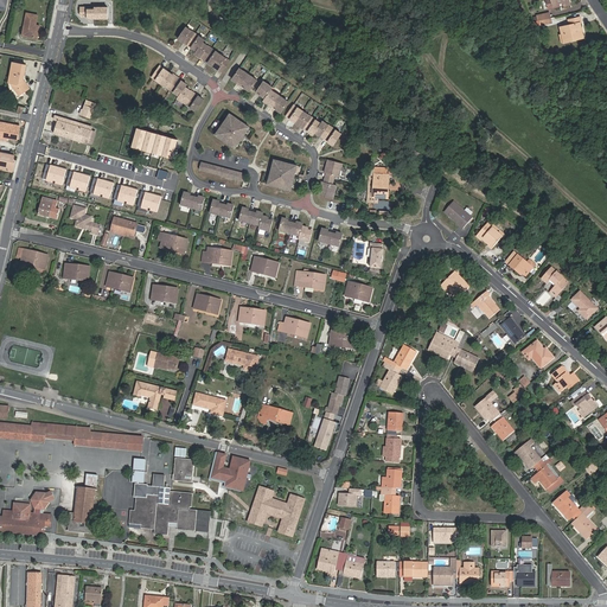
[(36,25),(38,14),(26,12),(21,34),(37,38),(39,26),(36,25)]
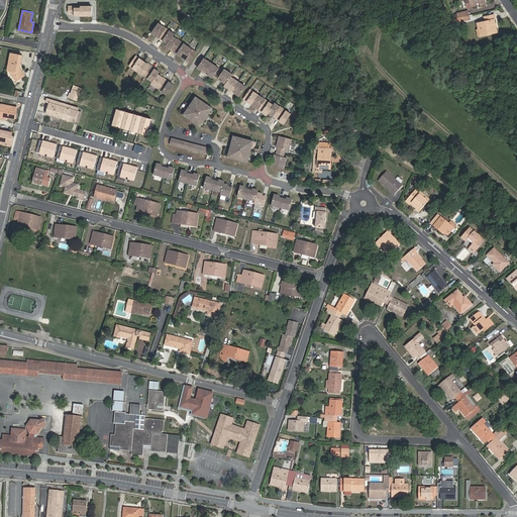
[(490,31),(491,33),(497,32),(494,19),(495,19),(494,15),(484,17),(485,21),(478,23),(479,28),(481,35),(486,34),(485,32),(490,31)]
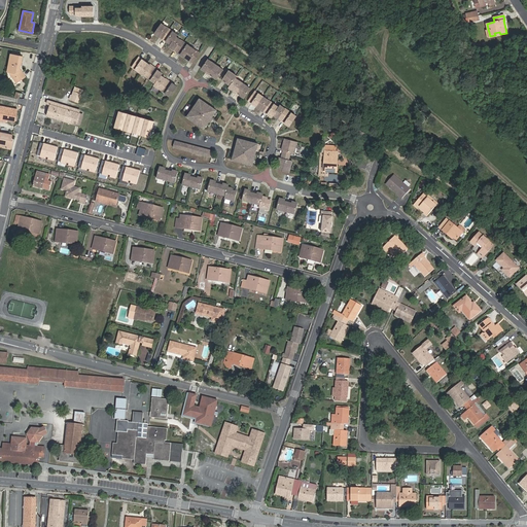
[(178,34),(162,24),(155,33),(171,44),(170,46),(192,63),(200,53),(176,36),(178,34)]
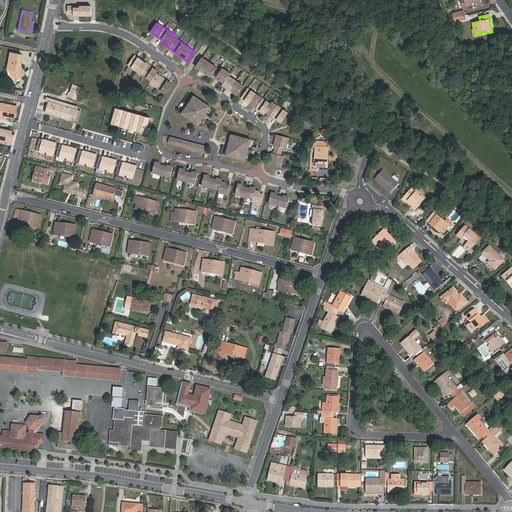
[(24,74),(22,70),(19,67),(22,55),(11,52),(7,70),(9,70),(13,76),(16,81),(21,77),(24,74)]
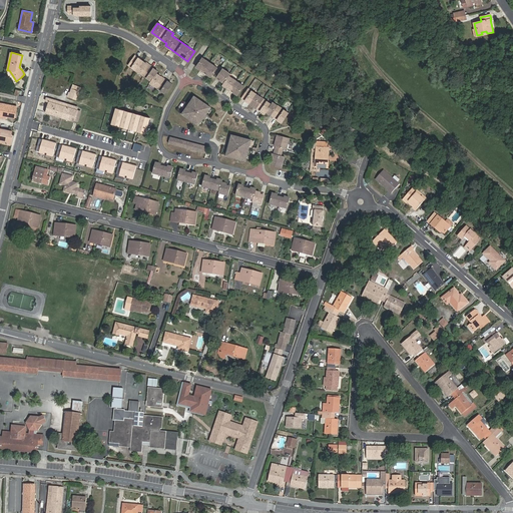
[(158,71),(135,55),(128,65),(151,81),(150,83),(165,94),(172,84),(157,73),(158,71)]
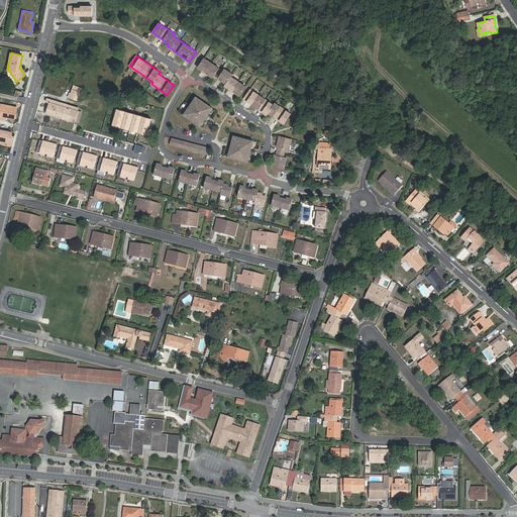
[(219,69),(204,58),(197,67),(213,78),(219,69)]
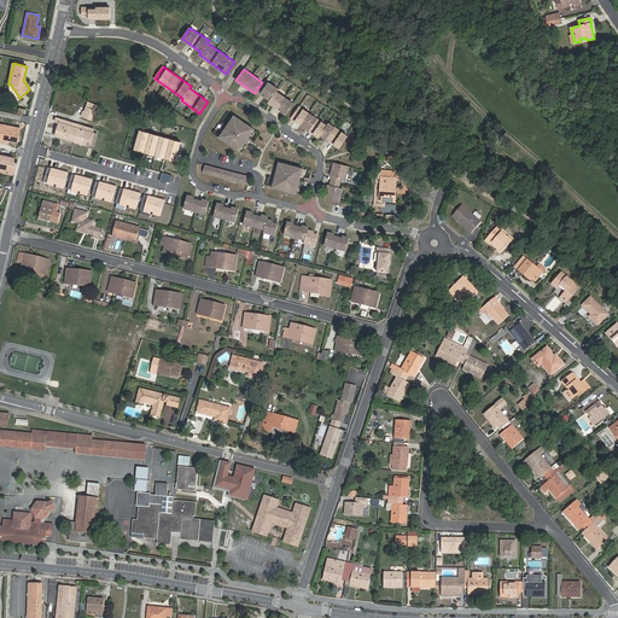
[(278,89),(269,83),(261,94),(270,100),(269,103),(286,115),(295,104),(277,92),(278,89)]
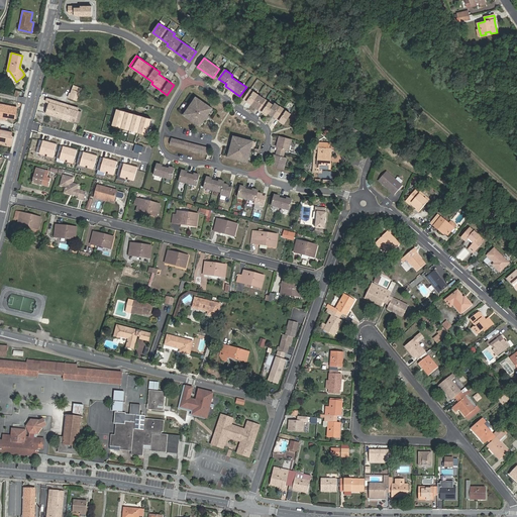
[(79,91),(72,89),(71,93),(70,92),(68,97),(77,101),(81,92),(79,91)]
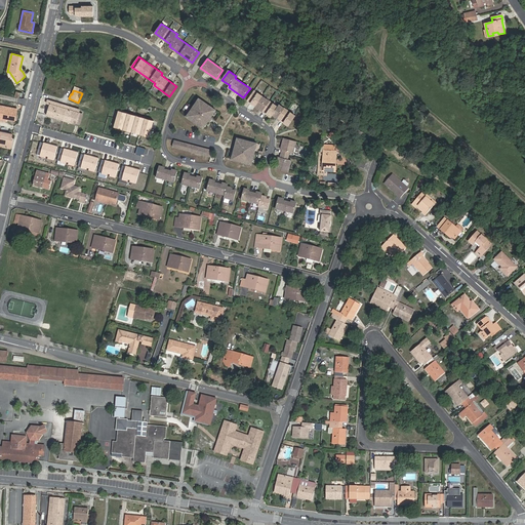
[(278,107),(254,90),(248,101),(272,117),(273,115),(289,125),(295,116),(279,105),(278,107)]
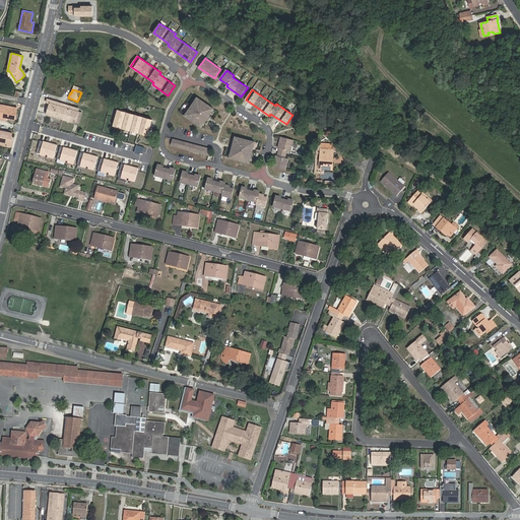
[(197,98),(185,115),(200,126),(204,120),(205,121),(206,120),(209,116),(214,109),(197,98)]
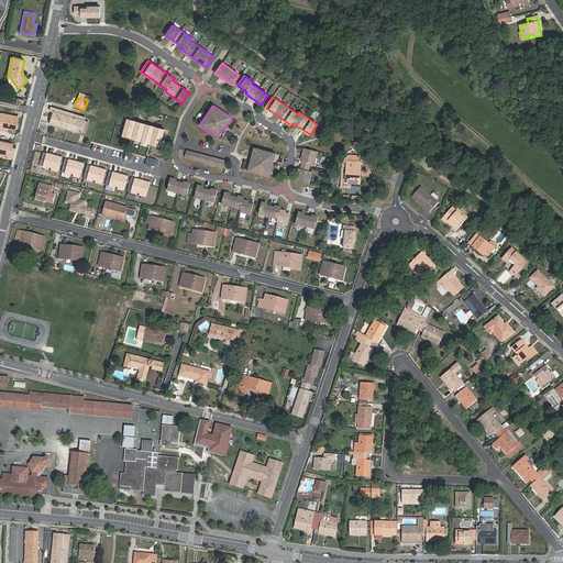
[(73,117),(74,113),(52,107),(51,111),(54,112),(50,123),(80,133),(81,132),(86,133),(89,122),(85,120),(73,117)]
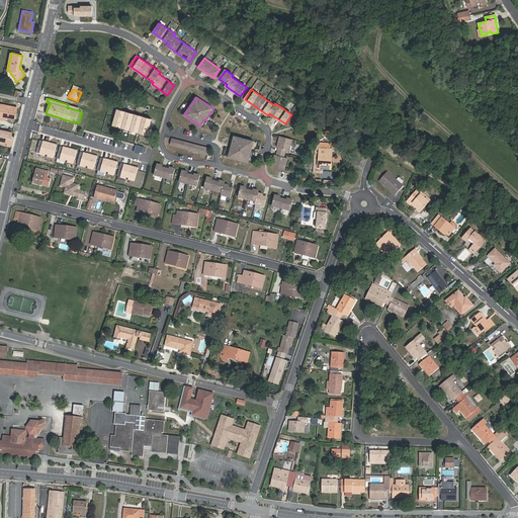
[(153,119),(118,109),(113,126),(148,136),(153,119)]
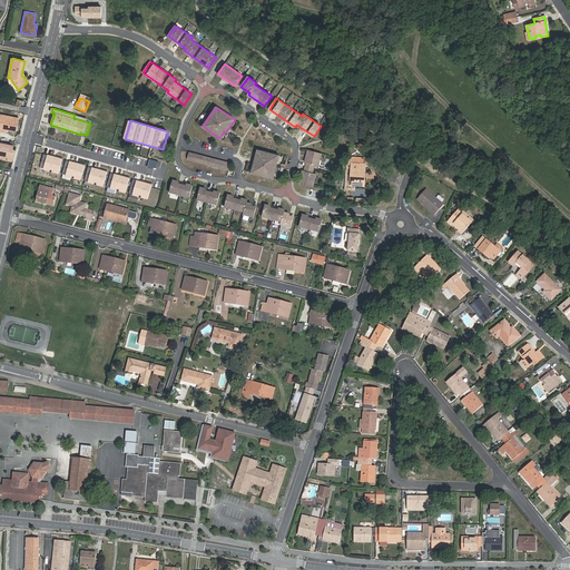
[(13,146),(0,143),(0,157),(11,160),(13,150),(12,150),(13,146)]
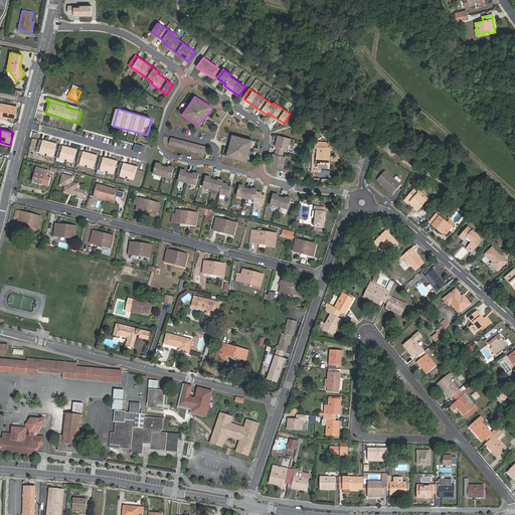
[(252,140),(233,135),(227,156),(247,161),(252,140)]
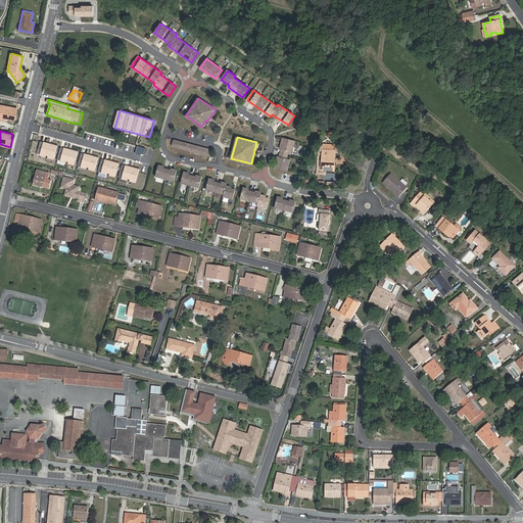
[(292,151),(295,141),(283,138),(281,143),(283,143),(281,149),(279,156),(278,162),(276,162),(275,168),(287,171),(290,159),(287,158),(289,150),(292,151)]
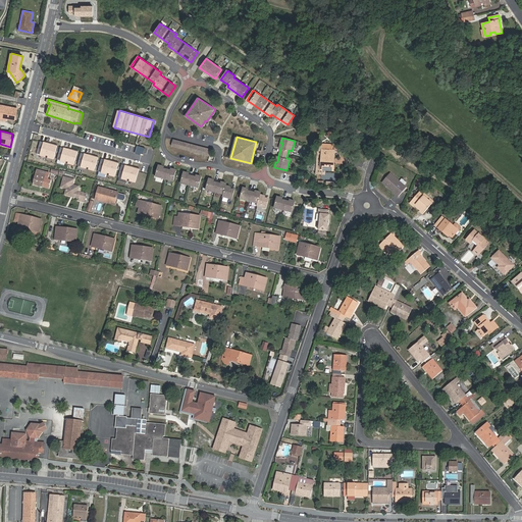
[(170,145),(207,155),(209,149),(172,139),(170,145)]
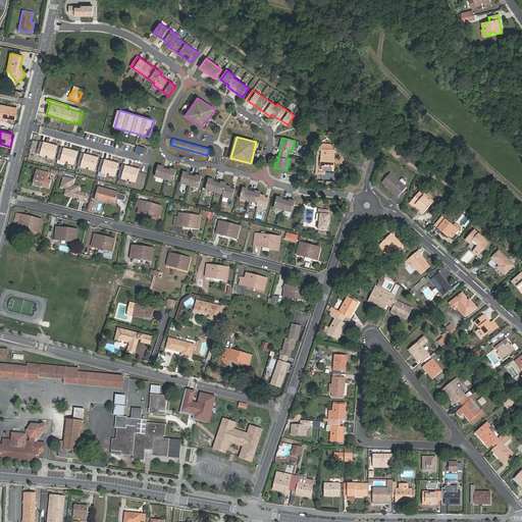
[(58,146),(44,142),(40,156),(54,160),(58,146)]
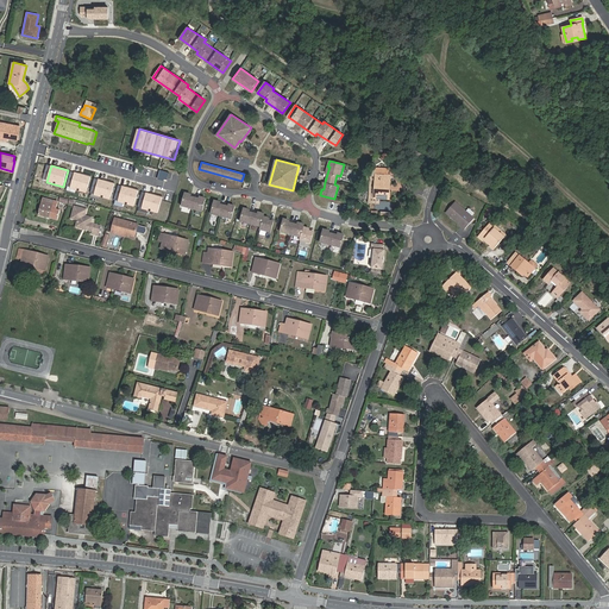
[(92,177),(75,173),(70,189),(87,194),(92,177)]
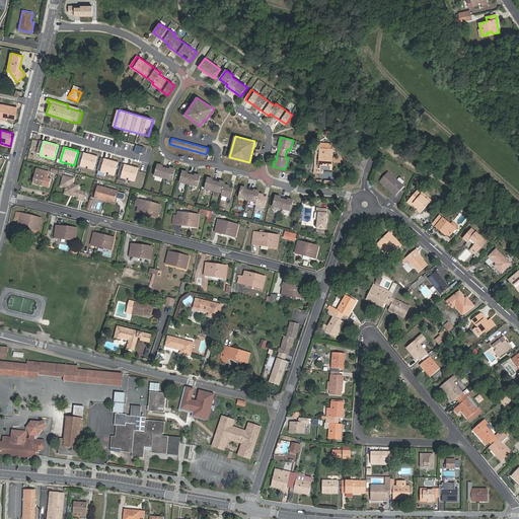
[(320,148),(319,159),(329,163),(332,164),(332,163),(330,163),(331,149),(320,148)]
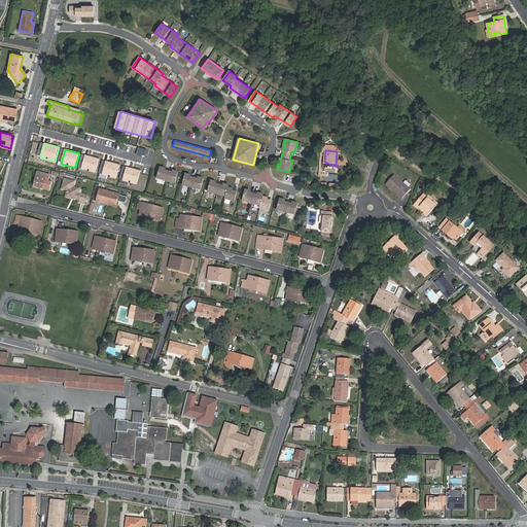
[(100,159),(85,155),(81,170),(96,174),(100,159)]
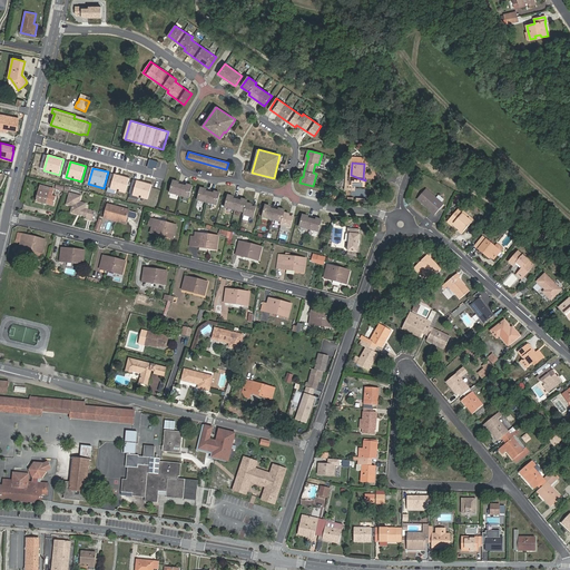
[(129,178),(115,174),(110,190),(125,194),(129,178)]
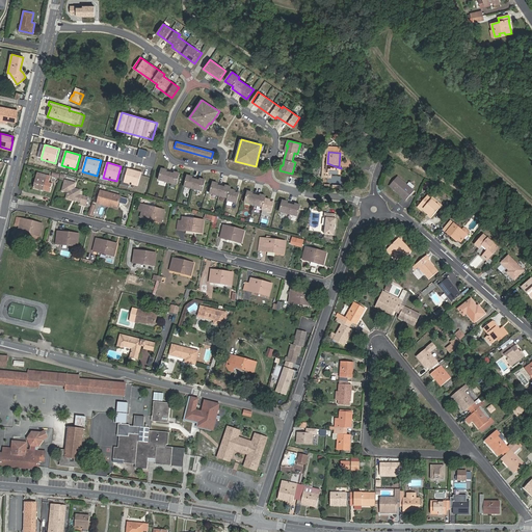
[(338,167),(327,163),(327,173),(341,173),(341,168),(338,167)]
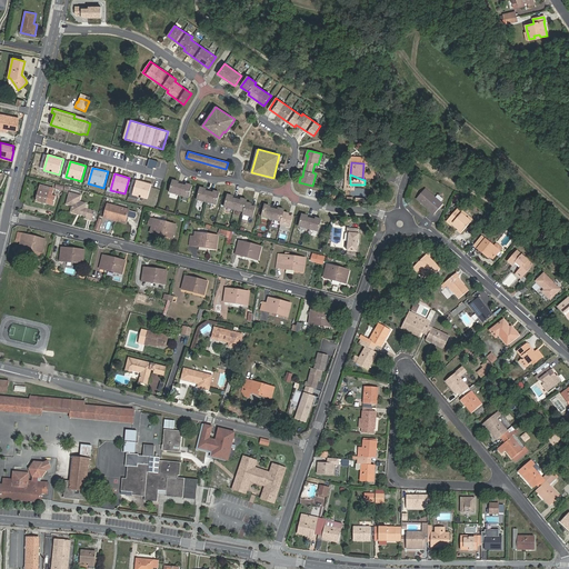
[(152,185),(137,180),(132,196),(148,200),(152,185)]
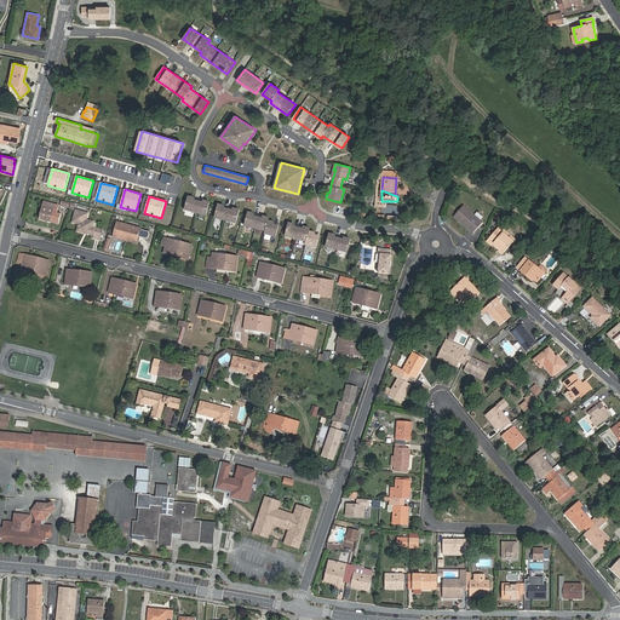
[(206,216),(210,202),(189,196),(185,210),(206,216)]
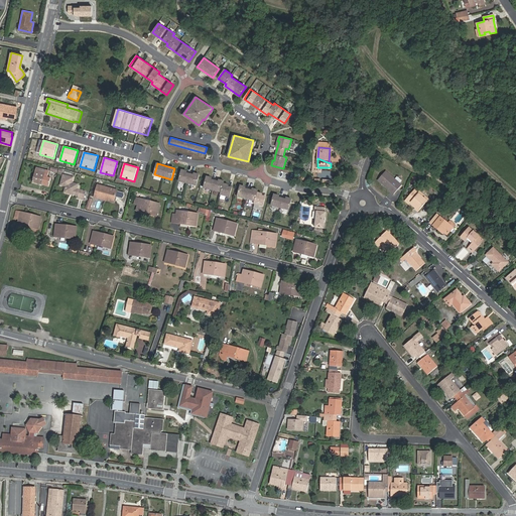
[(42,185),(45,176),(46,170),(37,168),(36,170),(32,182),(42,185)]
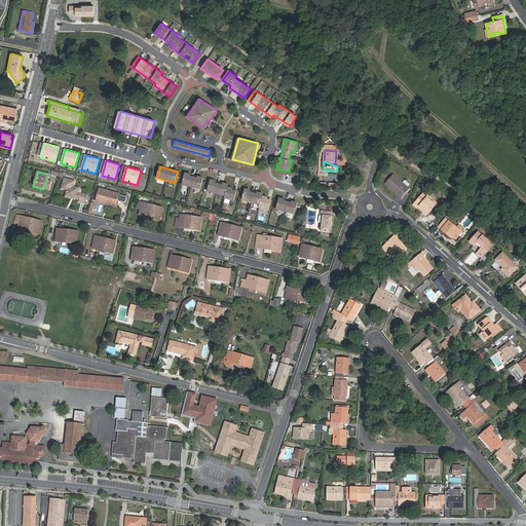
[(203,178),(186,174),(183,185),(200,189),(203,178)]
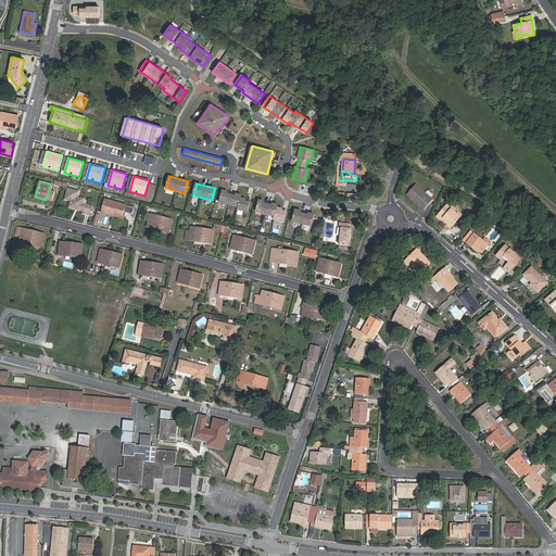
[(432,200),(430,198),(426,193),(416,185),(407,193),(424,210),(432,200)]
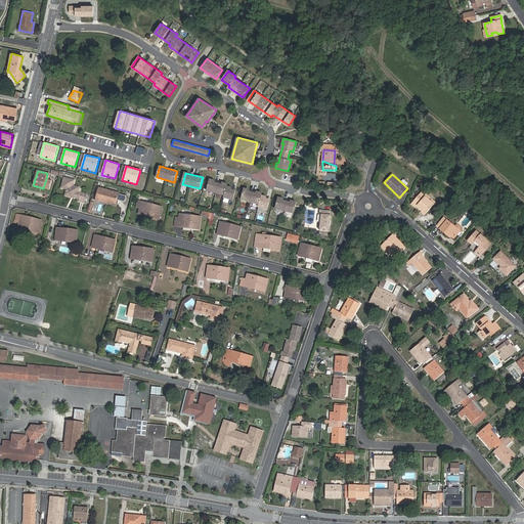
[(75,180),(64,178),(61,188),(68,189),(66,195),(71,197),(72,197),(74,197),(75,198),(80,200),(79,202),(85,203),(87,194),(78,192),(79,187),(73,186),(75,180)]
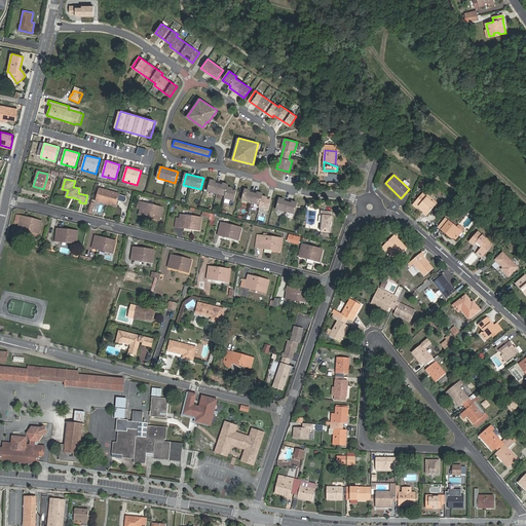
[(234,201),(237,190),(228,187),(228,185),(211,180),(208,191),(225,196),(225,198),(234,201)]
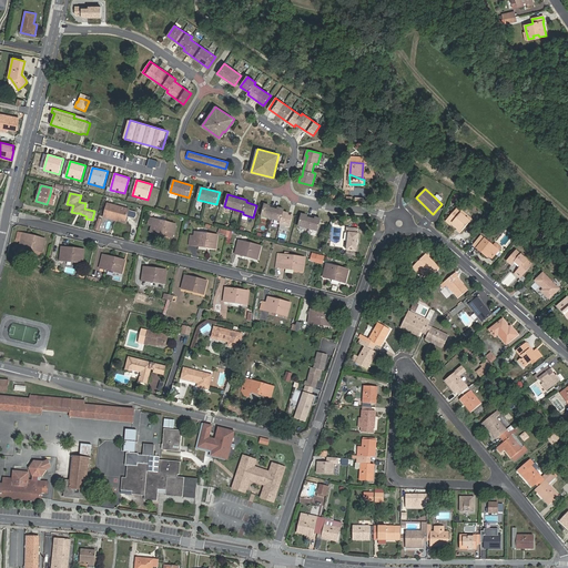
[(115,219),(125,222),(129,210),(108,203),(104,216),(115,220),(115,219)]
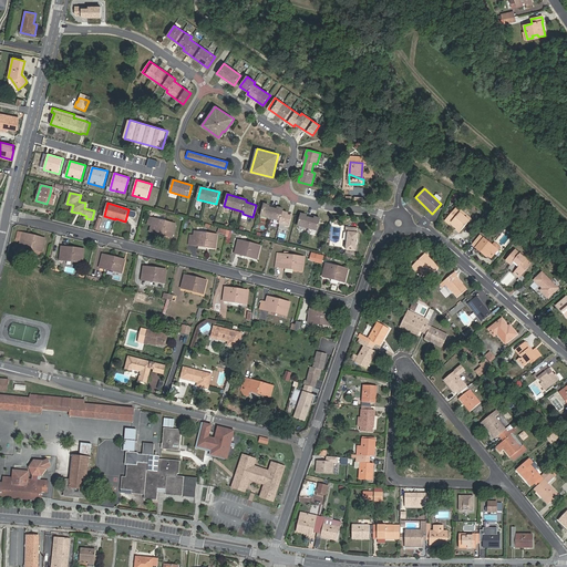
[(289,226),(292,215),(282,212),(284,209),(265,204),(261,216),(280,222),(279,224),(289,226)]
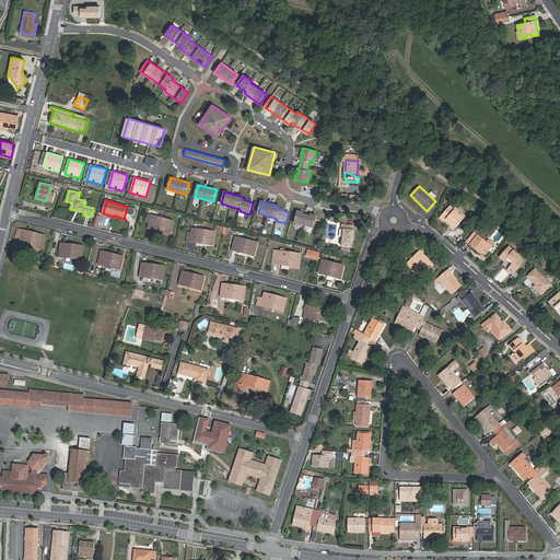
[(454,210),(456,208),(452,203),(439,218),(443,222),(444,221),(446,220),(452,224),(451,226),(450,226),(453,231),(464,219),(454,210)]
